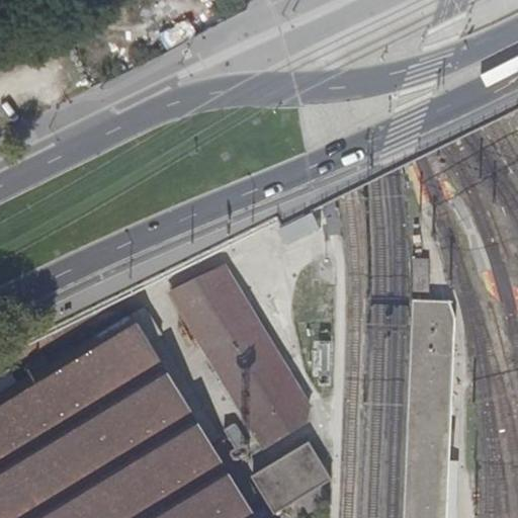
[(517,88),(496,101),(508,120),(517,114),(517,88)]
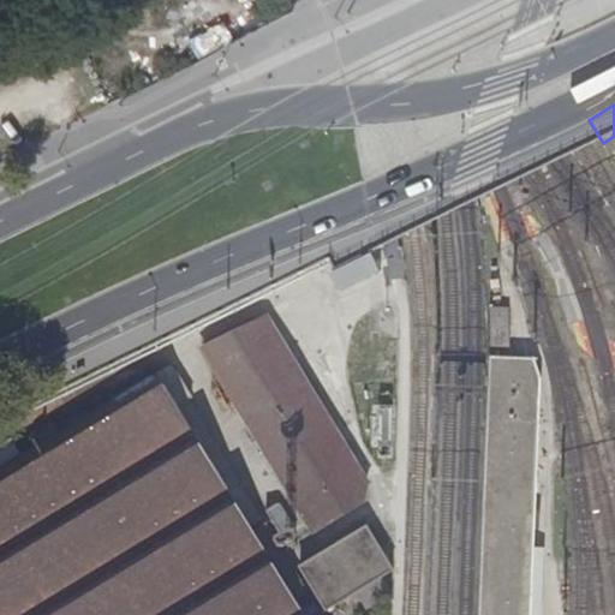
[(490,309),(490,347),(508,347),(509,309),(490,309)]
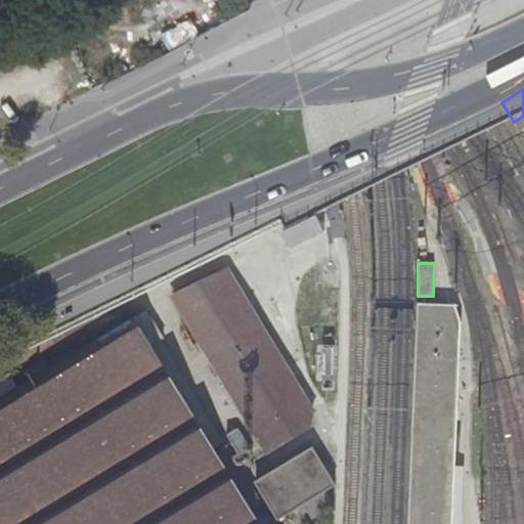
[(170,298),(266,454),(313,428),(315,410),(227,266),(170,298)]
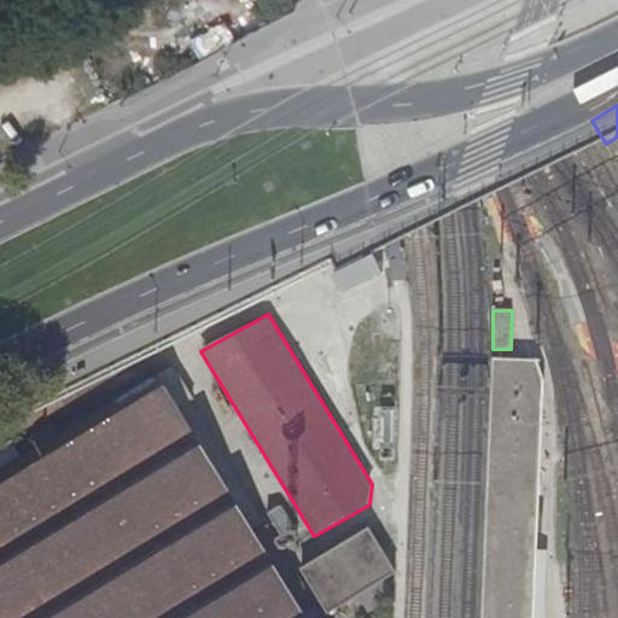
[(0,617),(304,617),(258,541),(289,523),(215,398),(220,395),(193,351),(21,454),(11,441),(0,447),(0,617)]
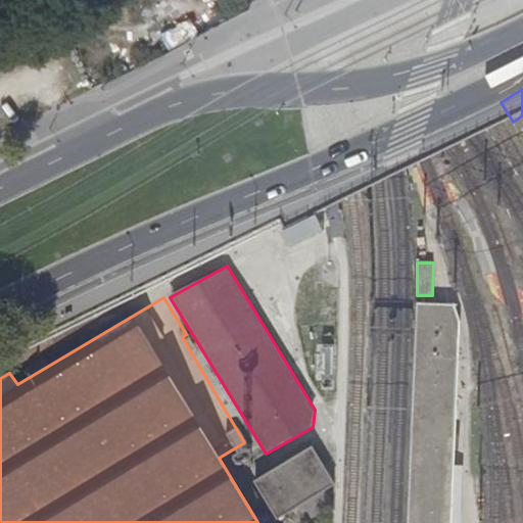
[(407,522),(450,522),(461,323),(454,305),(418,303),(407,522)]
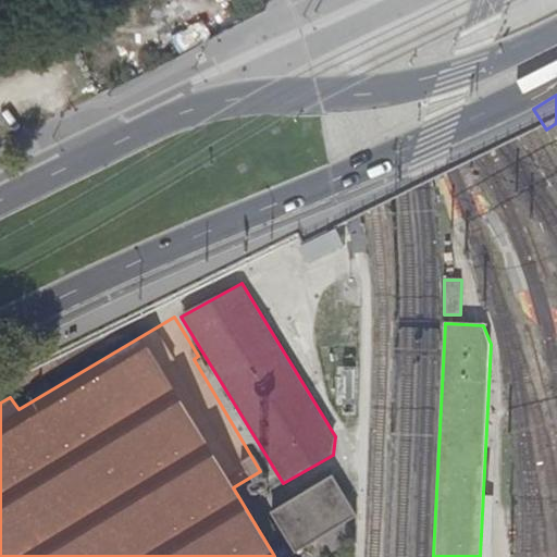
[(272,515),(295,554),(358,516),(334,477),(272,515)]
